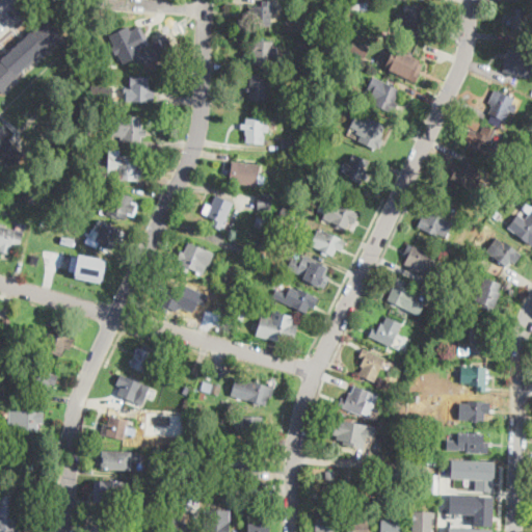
[(271,26),(255,25),(255,19),(249,19),(249,5),(272,6),(271,26)]
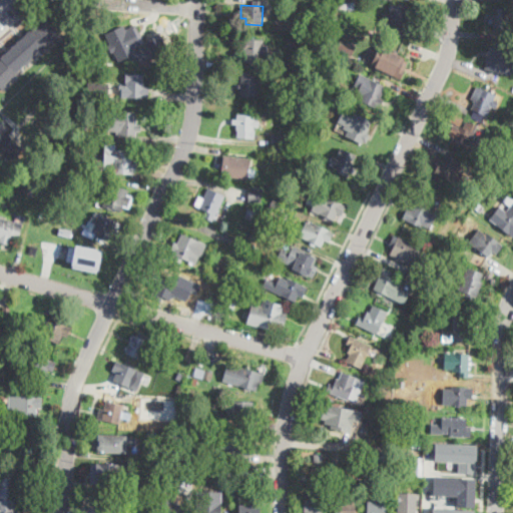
[(409,5),(408,30),(398,29),(398,25),(382,25),(383,14),(391,14),(391,5),(409,5)]
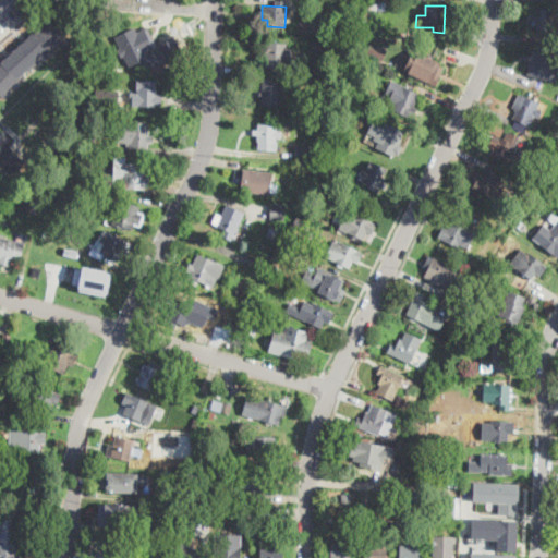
[(557,14),(557,23),(556,36),(536,35),(536,27),(535,27),(535,21),(530,21),(530,14),(535,14),(535,9),(557,9),(557,14)]
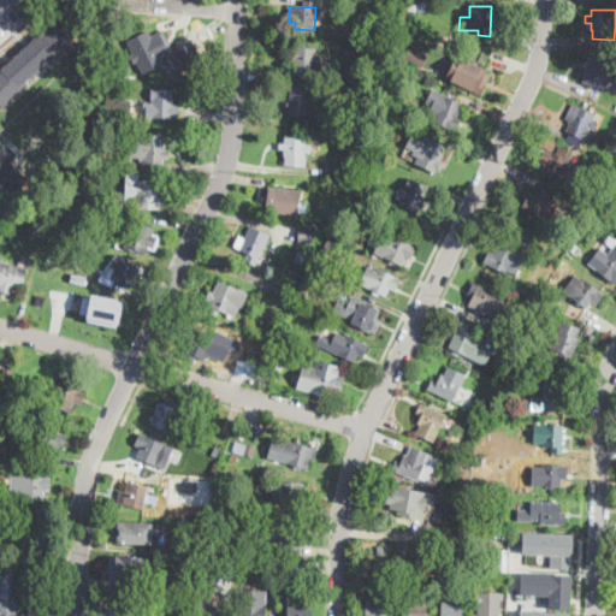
[(54,22),(73,42),(3,108),(0,105),(0,70),(37,35),(39,37),(54,22)]
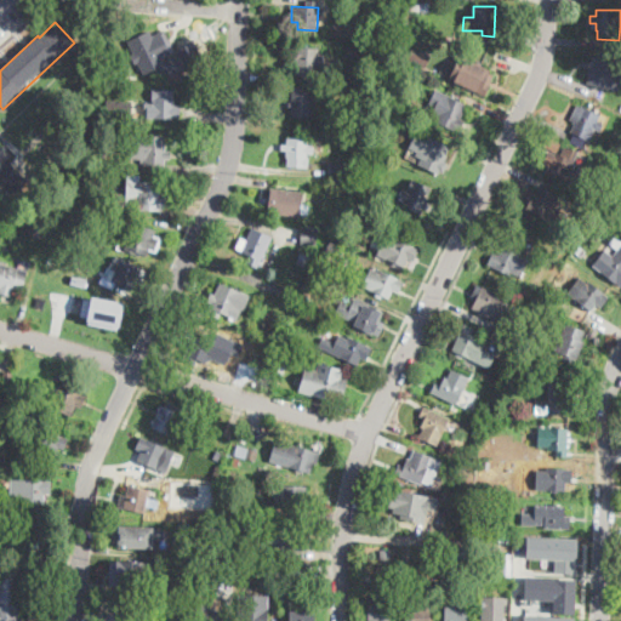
[(161,33),(164,39),(167,38),(172,45),(169,47),(172,53),(154,63),(153,61),(144,64),(136,46),(142,43),(161,33)]
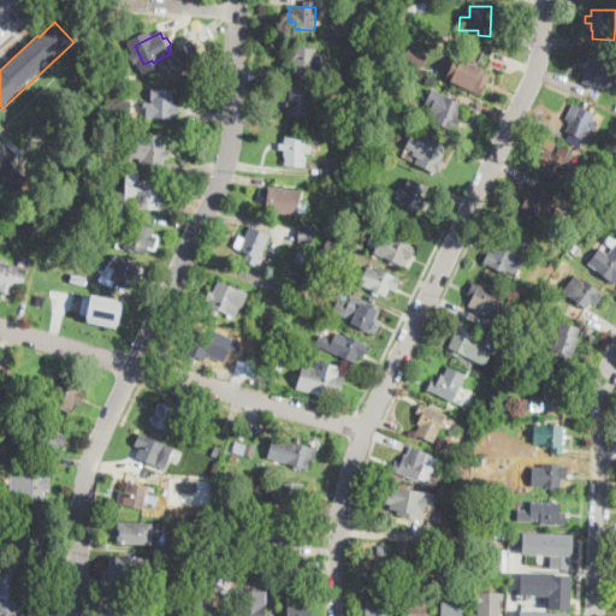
[(422,66),(404,58),(410,45),(428,53),(422,66)]
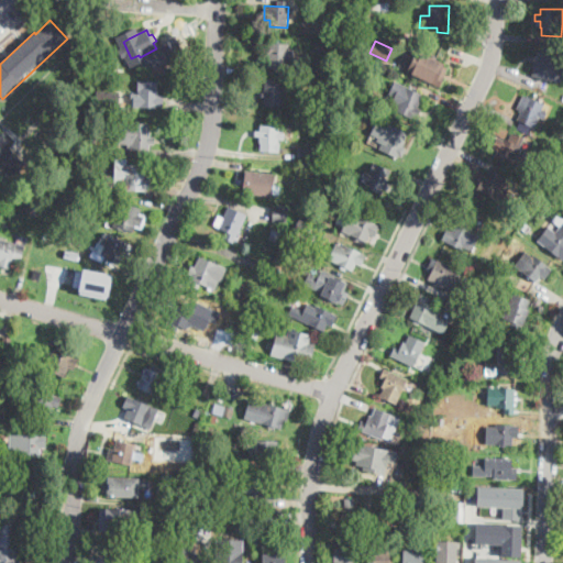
[(294,57),(290,57),(289,69),(271,69),(271,62),(268,62),(269,42),(290,43),(290,50),(295,50),(294,57)]
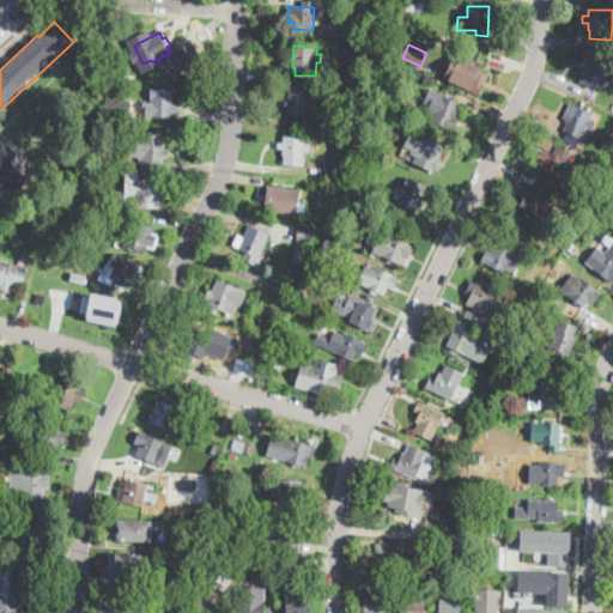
[(444,52),(463,60),(466,53),(486,61),(483,71),(487,72),(484,82),(479,80),(477,86),(436,71),(444,52)]
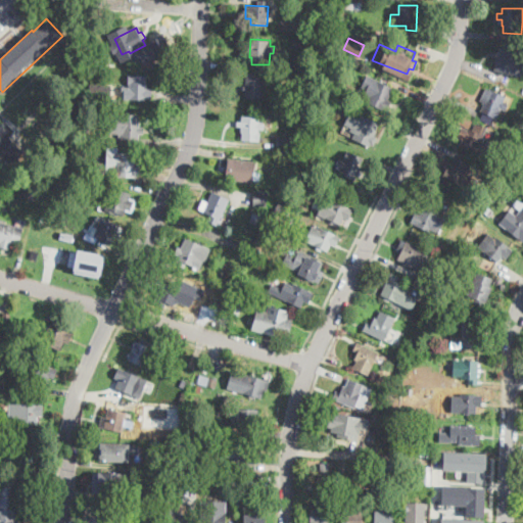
[(521,58),(519,66),(514,65),(512,75),(494,72),(500,48),(517,51),(515,56),(521,58)]
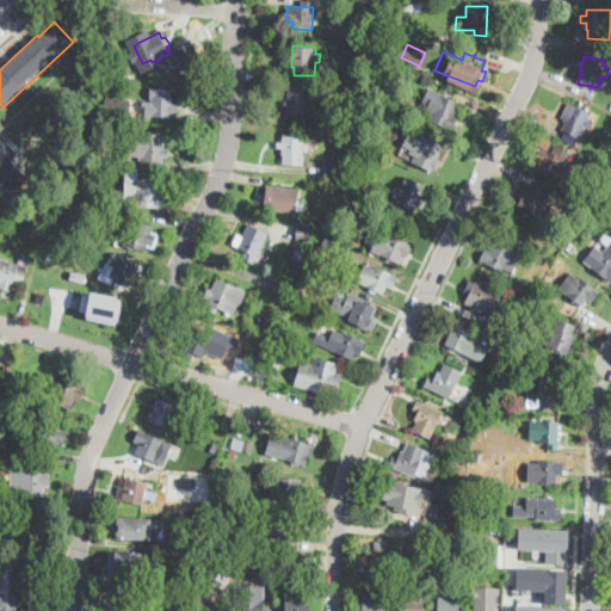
[(308,92),(308,116),(287,116),(287,86),(297,87),(297,92),(308,92)]
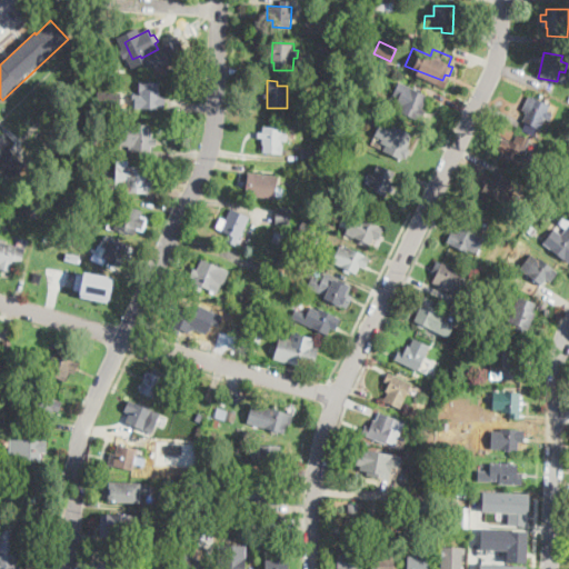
[(161,90),(161,97),(166,97),(166,107),(160,107),(160,109),(141,109),(141,103),(135,102),(135,95),(140,96),(140,92),(138,92),(139,82),(160,83),(159,90),(161,90)]
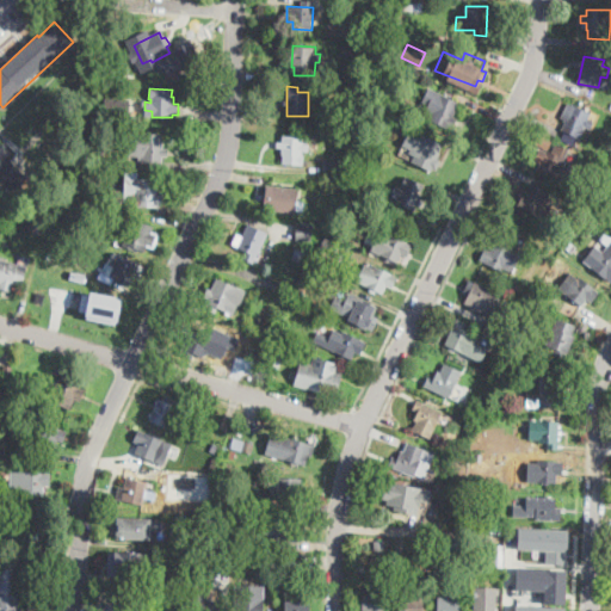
[(461,99),(449,128),(431,121),(442,92),(461,99)]
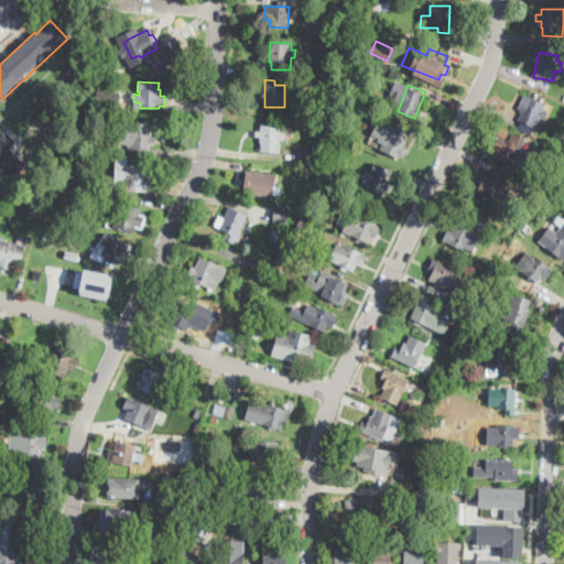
[(121,91),(121,110),(104,110),(104,91),(121,91)]
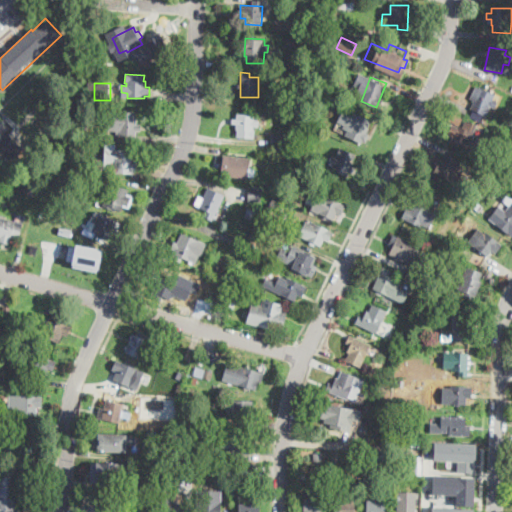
[(499,103),(496,109),(491,107),(487,116),(470,108),(480,87),(497,95),(494,101),(499,103)]
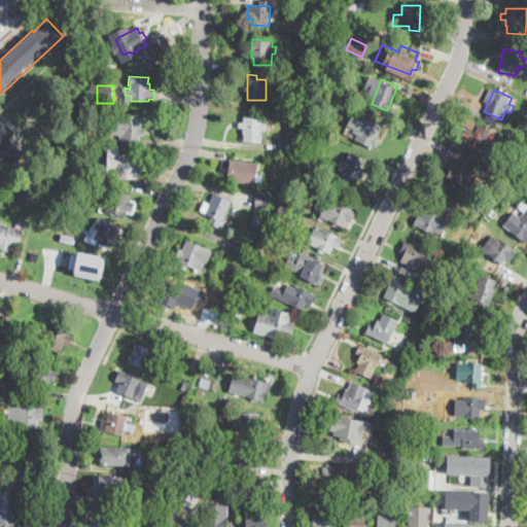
[(140,115),(140,123),(142,123),(142,129),(146,129),(146,135),(141,135),(141,140),(119,140),(119,136),(111,136),(111,115),(140,115)]
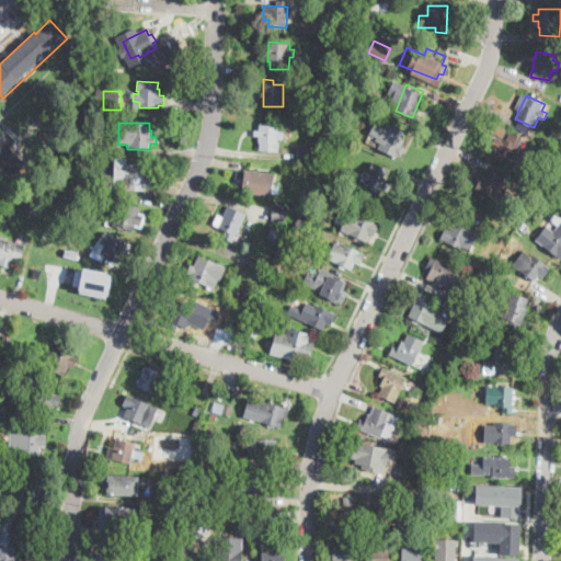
[(506,129),(503,136),(491,130),(494,123),(506,129)]
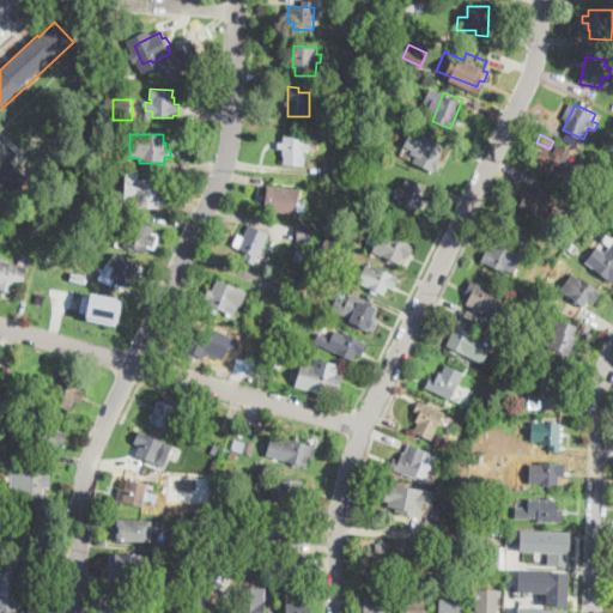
[(304,138),(304,144),(310,144),(310,152),(304,152),(304,155),(307,155),(307,165),(284,164),(284,149),(277,149),(277,141),(283,141),(283,137),(304,138)]
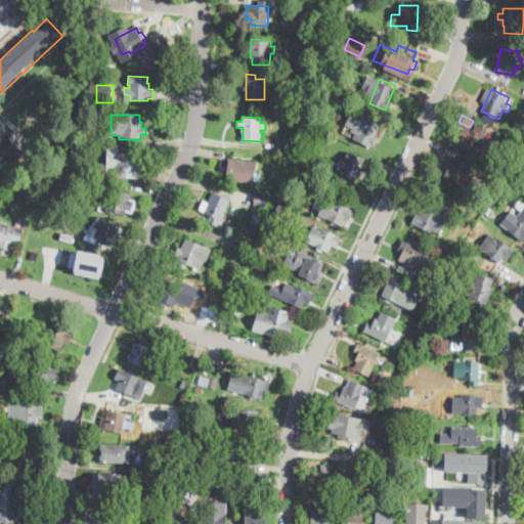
[(379,124),(370,145),(354,139),(356,133),(352,131),(354,124),(359,125),(362,118),(379,124)]
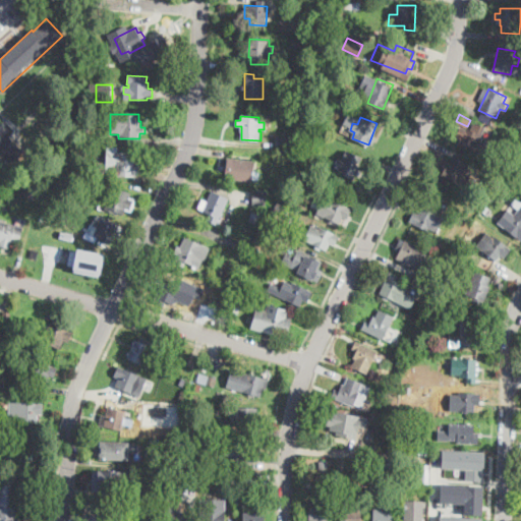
[(474,152),(459,146),(466,127),(473,130),(476,123),(485,127),(474,152)]
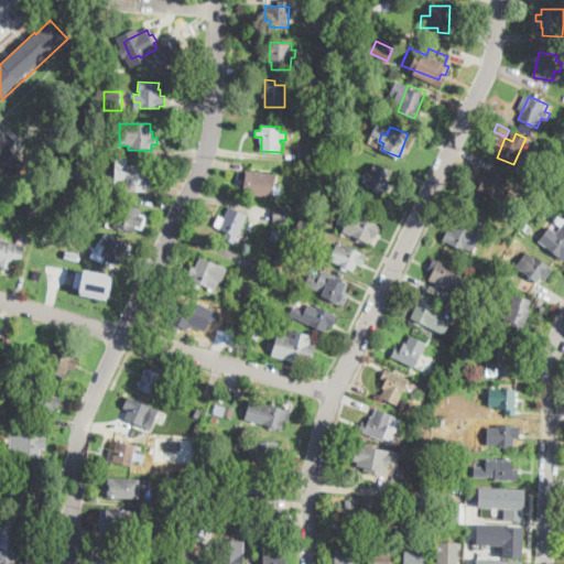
[(97,138),(91,150),(83,145),(88,134),(97,138)]
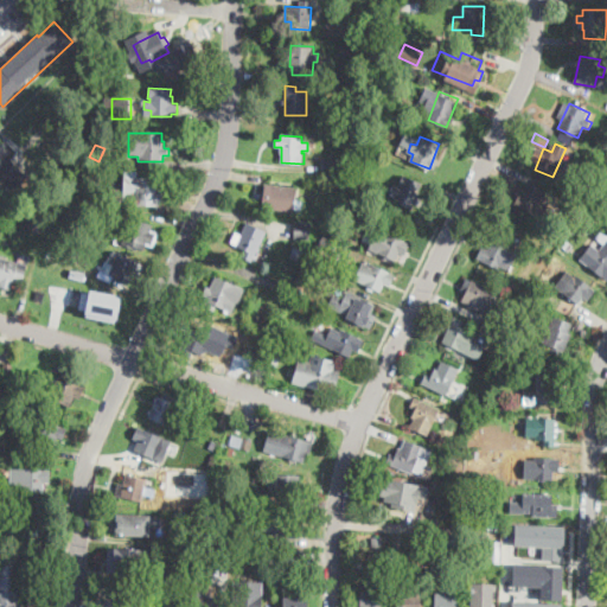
[(34,180),(21,193),(0,172),(0,152),(1,151),(34,180)]
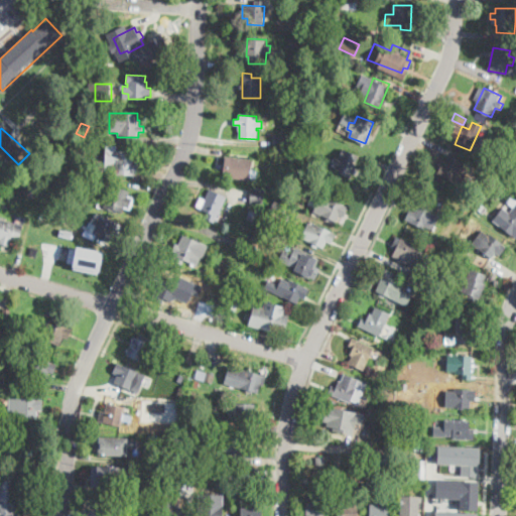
[(286,136),(286,146),(273,146),(273,136),(286,136)]
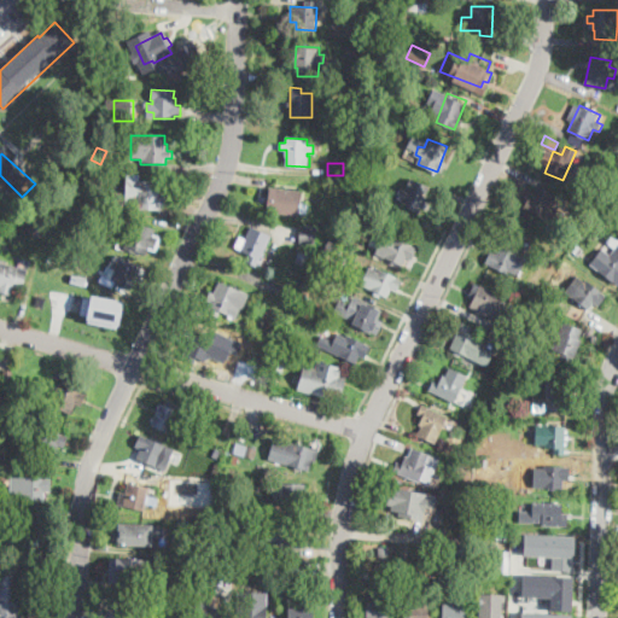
[(103,186),(89,186),(89,180),(81,180),(81,170),(103,172),(103,186)]
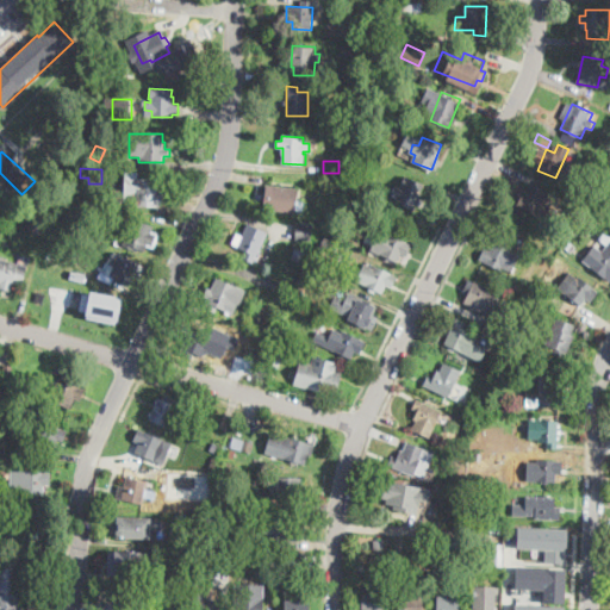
[(160,206),(137,207),(137,200),(125,201),(125,179),(159,178),(160,206)]
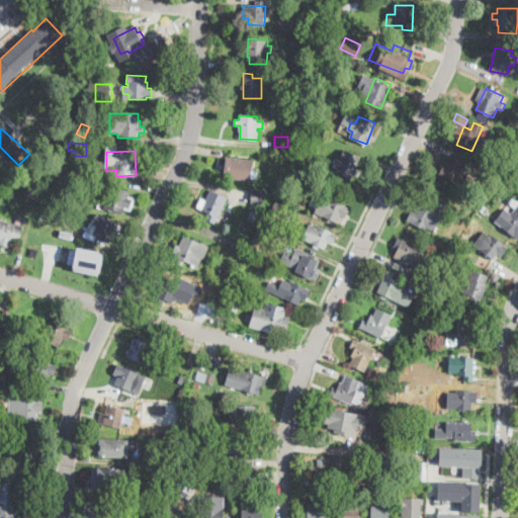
[(360,157),(358,164),(359,164),(357,169),(360,170),(358,176),(353,174),(351,179),(335,172),(337,167),(333,165),(335,158),(341,160),(345,151),(360,157)]
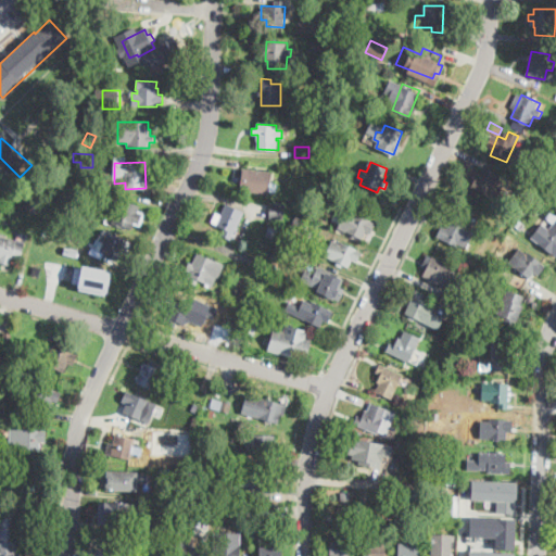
[(515,182),(512,190),(502,186),(495,199),(470,188),(480,166),(515,182)]
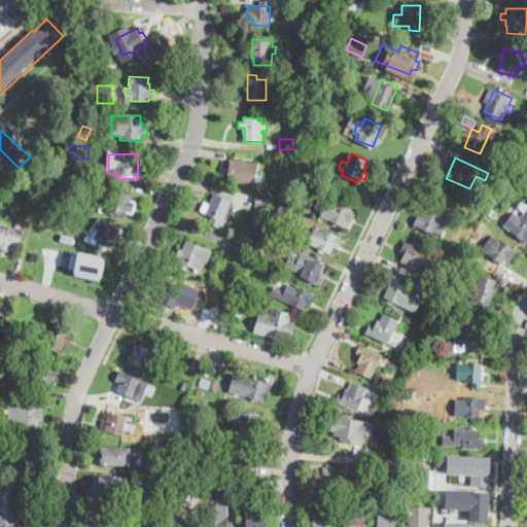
[(257,162),(255,182),(229,179),(230,172),(226,172),(226,166),(230,166),(231,159),(257,162)]
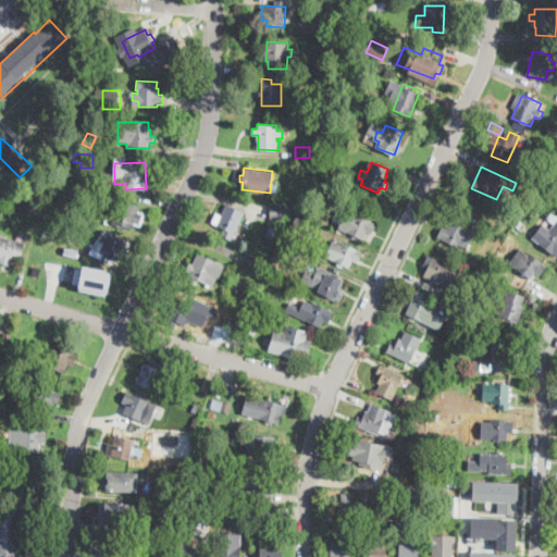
[(44,195),(38,212),(23,208),(27,195),(32,197),(33,192),(44,195)]
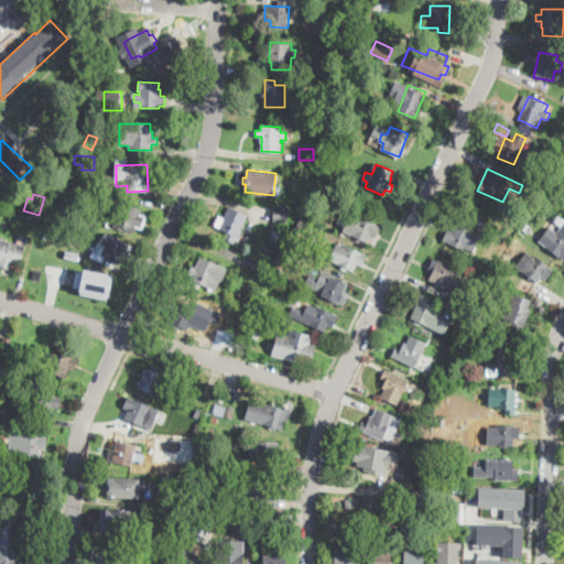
[(148,215),(142,230),(136,228),(134,232),(125,229),(125,231),(114,228),(122,202),(143,209),(141,214),(148,215)]
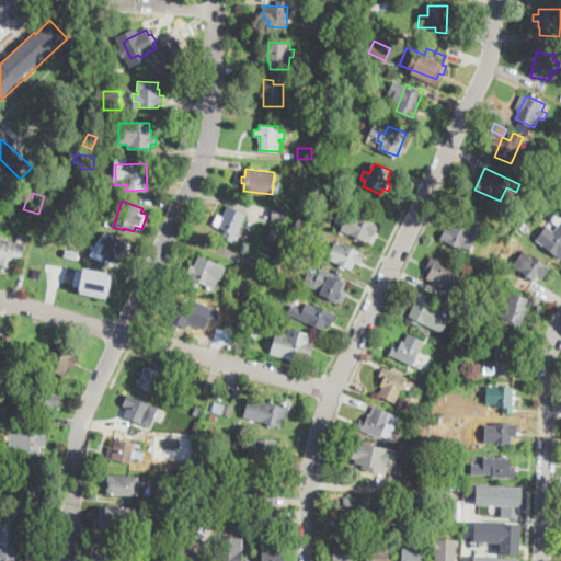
[(235,240),(226,236),(227,232),(212,225),(217,214),(221,216),(227,205),(247,215),(235,240)]
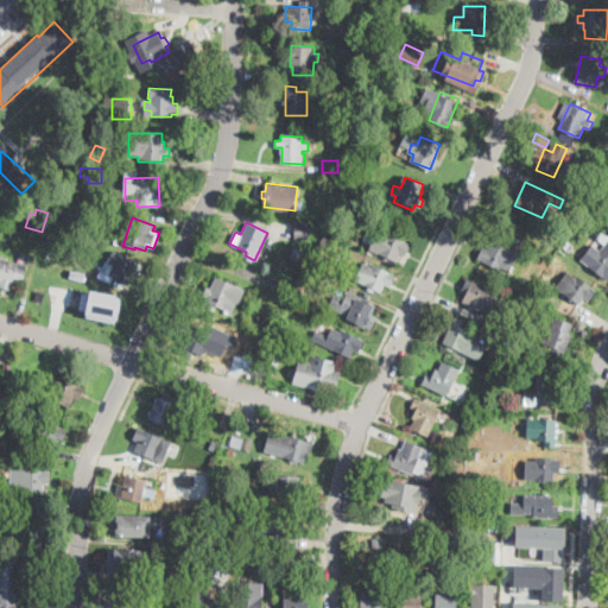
[(311,223),(310,240),(295,239),(295,222),(311,223)]
